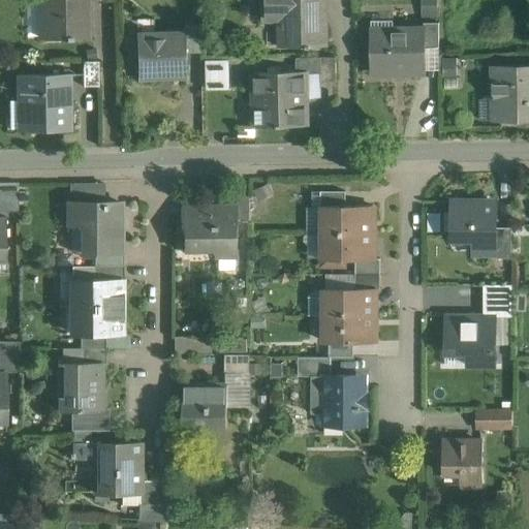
[(41,0),(42,7),(49,7),(49,36),(42,36),(42,38),(88,37),(88,0),(87,0),(41,0)]
